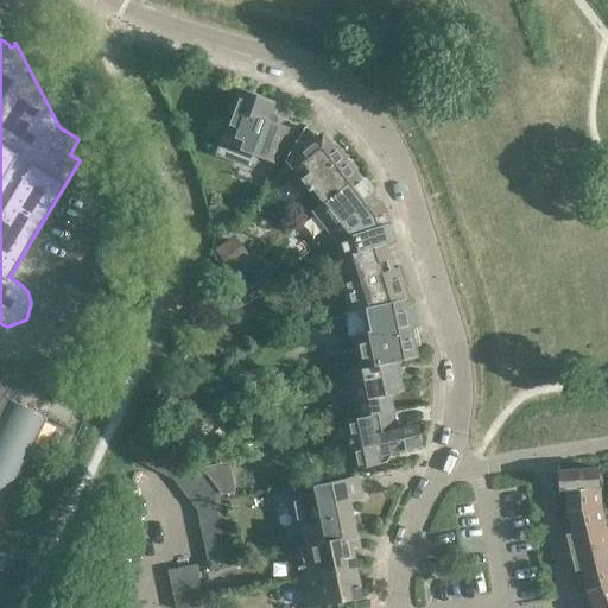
[(276,164),(289,132),(266,122),(270,115),(271,115),(274,106),(240,92),(223,134),(225,134),(216,153),(255,169),(259,158),(276,164)]
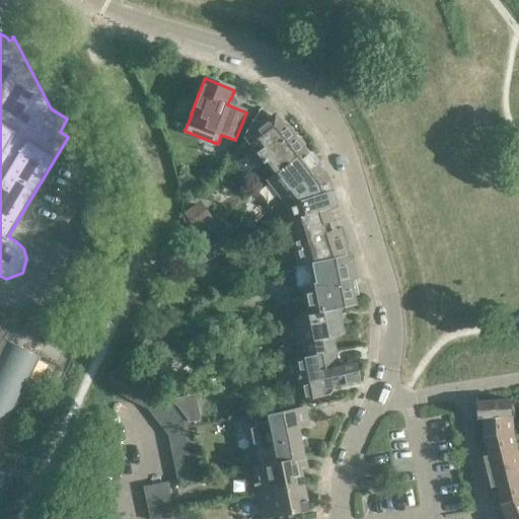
[(276,176),(308,153),(288,128),(283,129),(277,120),(263,113),(247,139),(256,151),(250,155),(261,169),(268,164),(276,176)]
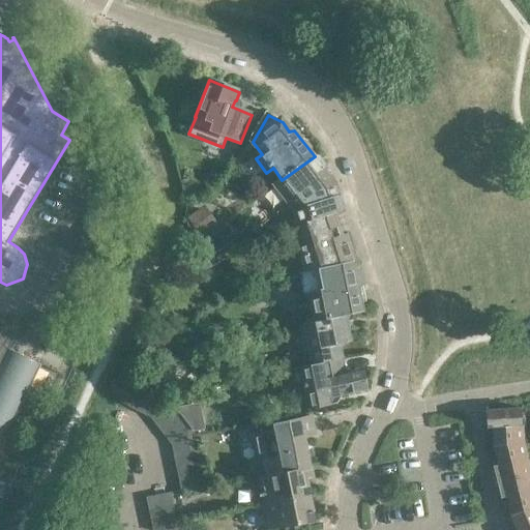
[(315,156),(282,180),(275,185),(296,212),(298,219),(281,225),(283,231),(335,215),(341,214),(336,199),(339,198),(334,181),(315,156)]
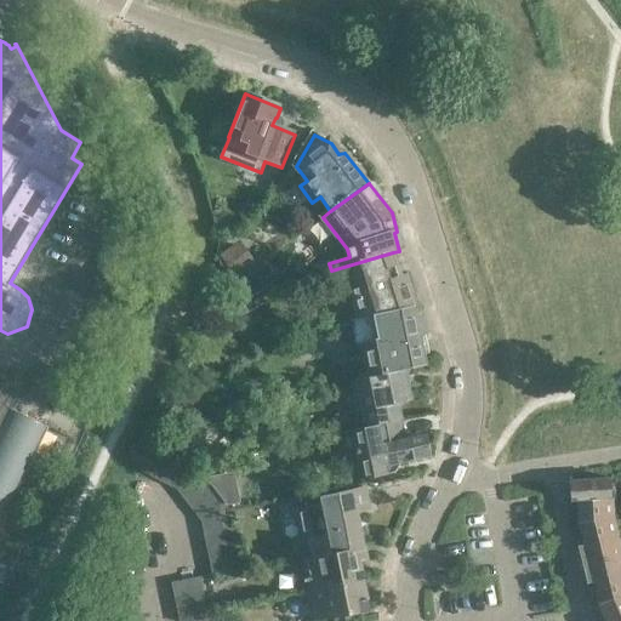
[(240,240),(220,255),(235,277),(256,262),(240,240)]
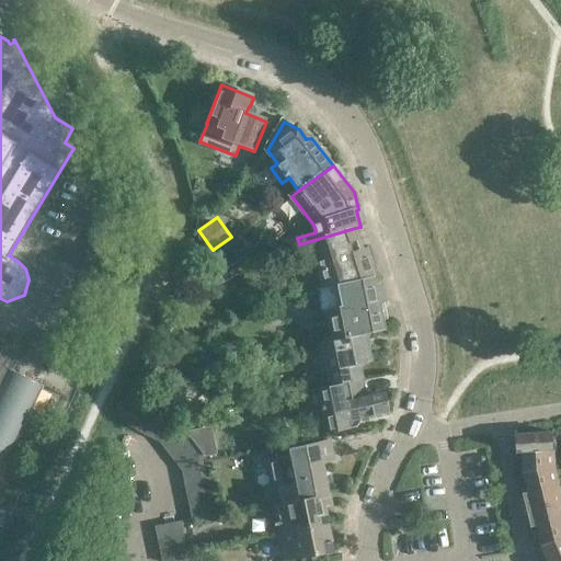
[(299,244),(305,260),(315,256),(320,275),(329,273),(332,285),(317,288),(317,290),(323,289),(375,278),(377,277),(369,249),(362,251),(355,228),(299,244)]
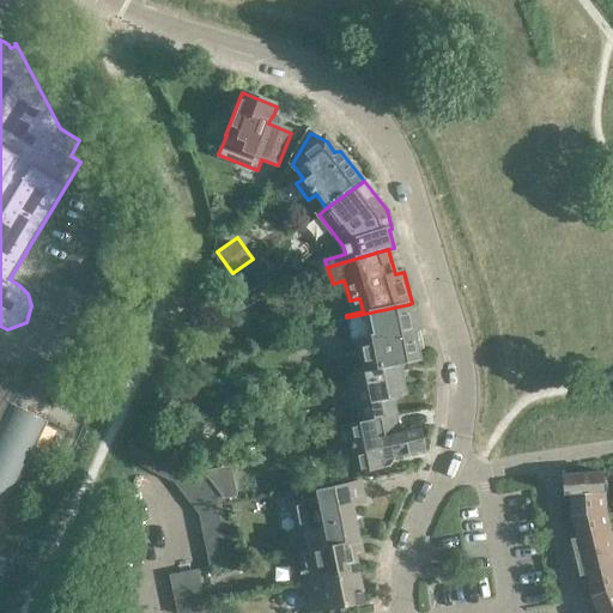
[(410,304),(353,316),(364,374),(401,366),(422,362),(410,304)]
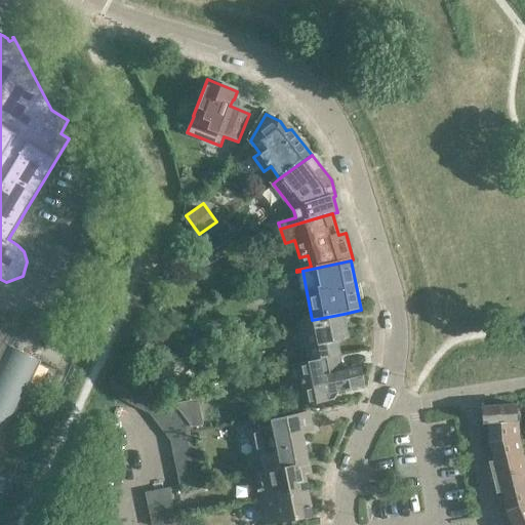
[(344,314),(312,320),(297,323),(303,350),(306,349),(309,363),(340,357),(340,356),(341,356),(338,341),(349,339),(344,314)]
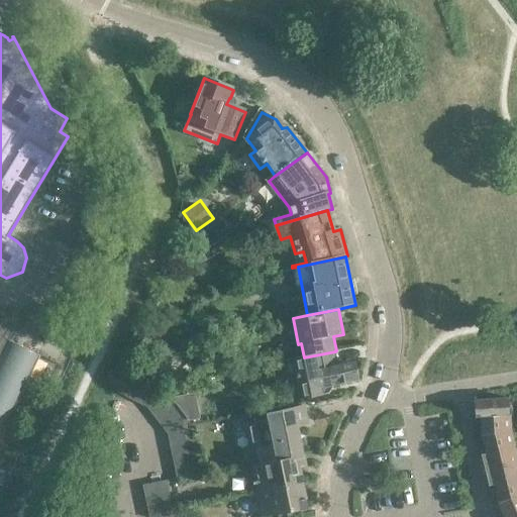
[(9,327),(0,321),(0,425),(25,376),(34,357),(36,353),(8,340),(3,337),(9,327)]
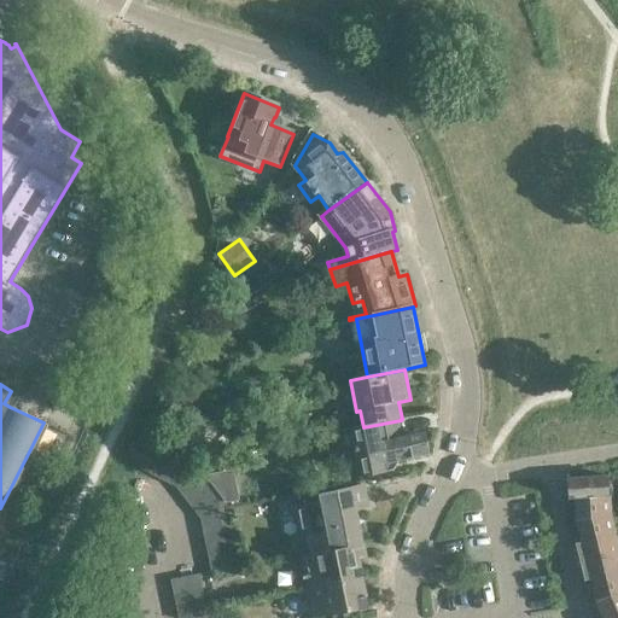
[(401,420),(363,427),(350,430),(360,479),(391,473),(390,464),(430,456),(425,433),(404,438),(401,420)]
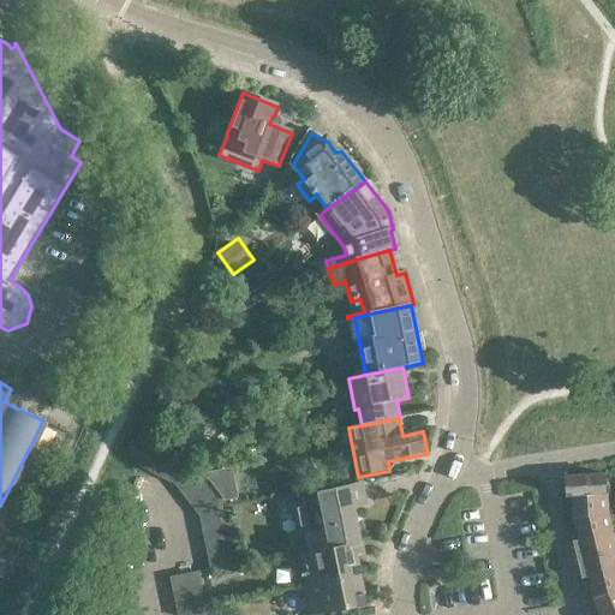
[(139,466),(151,472),(163,447),(151,441),(139,466)]
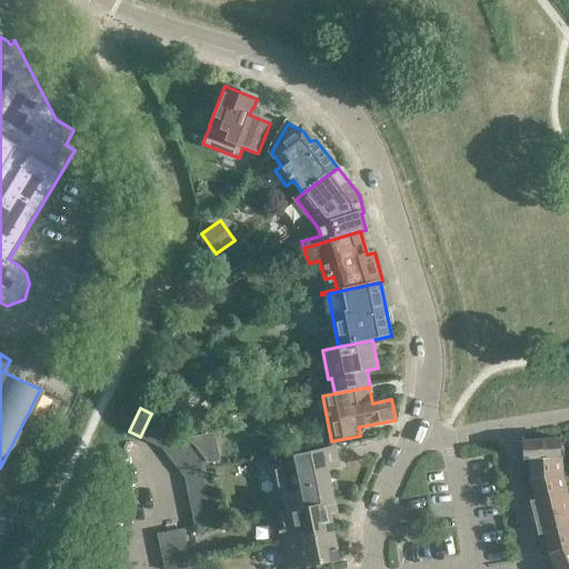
[(140,437),(151,442),(163,419),(151,413),(140,437)]
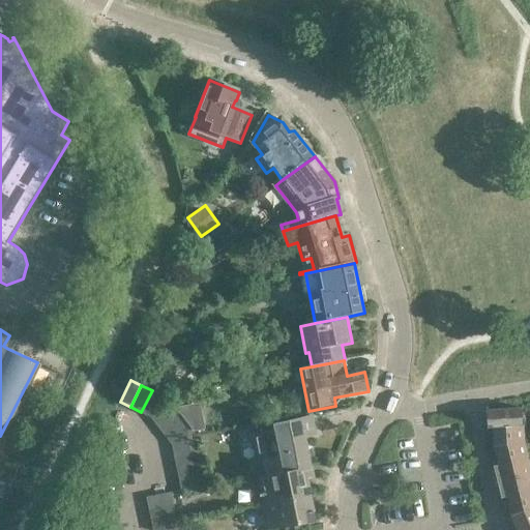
[(169,399),(152,390),(141,412),(150,416),(151,417),(169,399)]
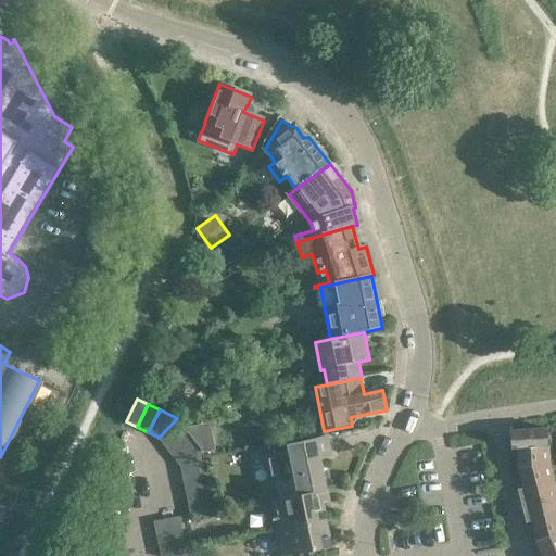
[(159,438),(166,449),(187,432),(177,418),(159,438)]
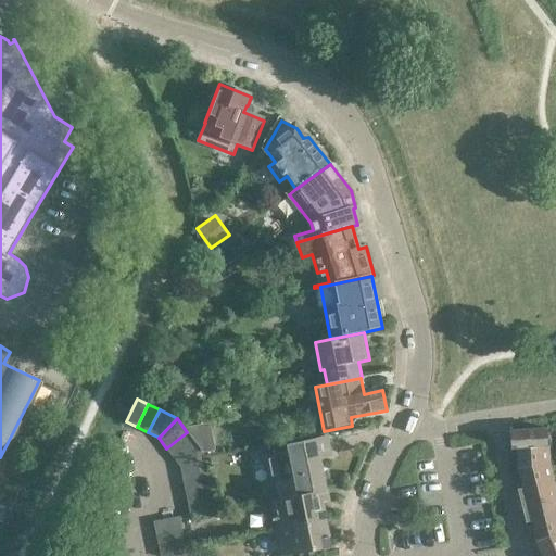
[(207,422),(186,429),(203,452),(213,450),(207,422)]
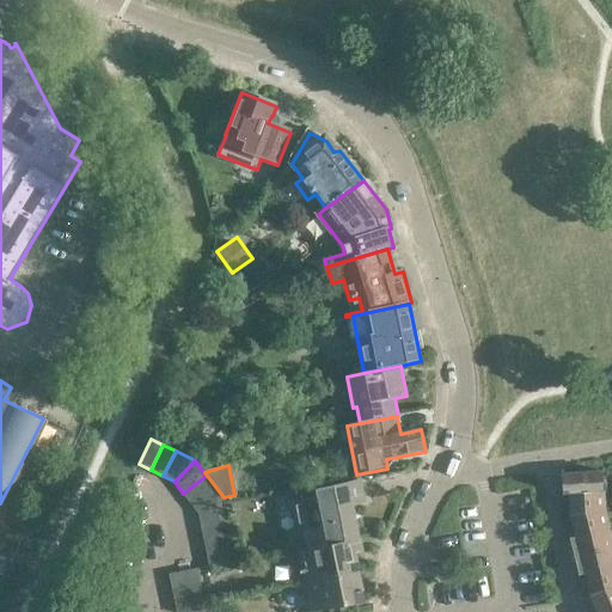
[(604,510),(603,471),(561,473),(562,487),(569,487),(570,513),(604,510)]
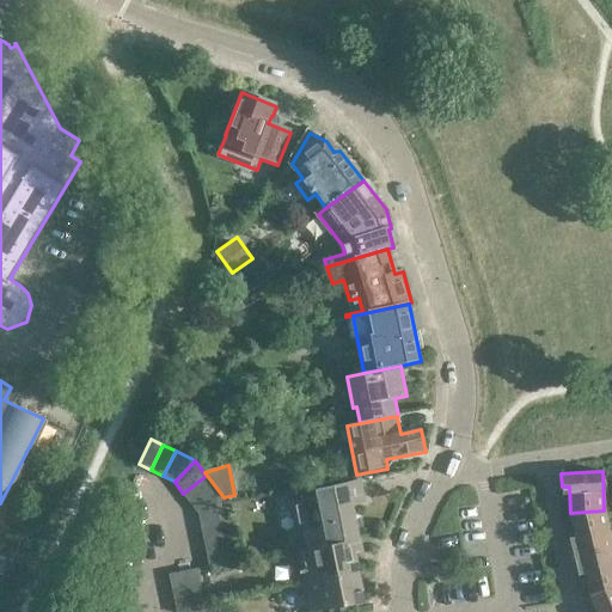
[(214,485),(206,476),(183,494),(190,503),(214,485)]
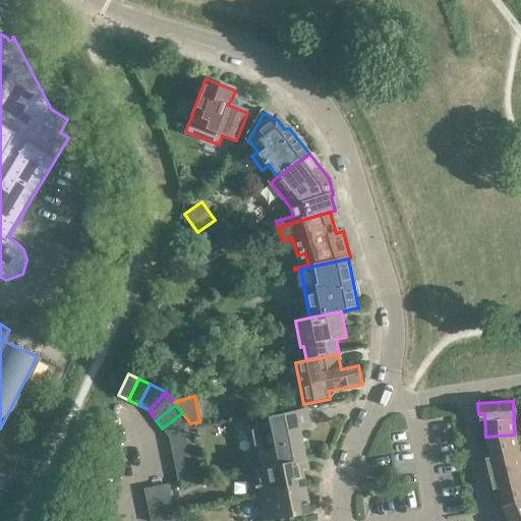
[(265,469),(299,462),(299,461),(304,460),(299,429),(309,427),(306,412),(269,419),(270,425),(249,429),(253,452),(262,450),(265,469)]
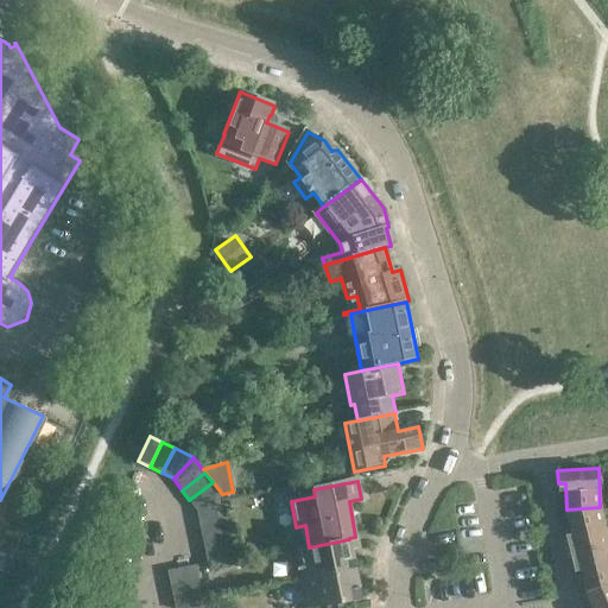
[(225,498),(213,482),(189,500),(198,512),(225,501),(225,498)]
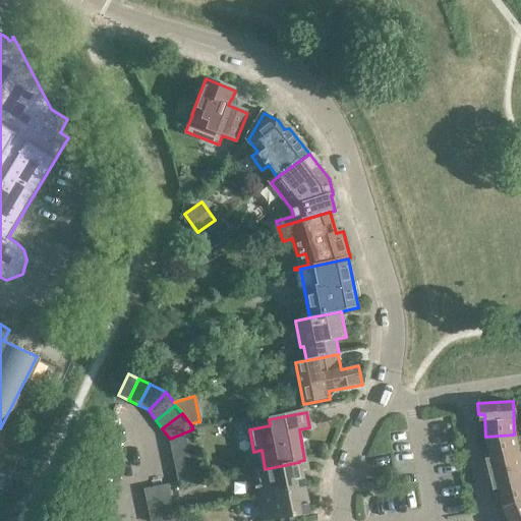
[(170,439),(172,450),(195,445),(192,429),(170,439)]
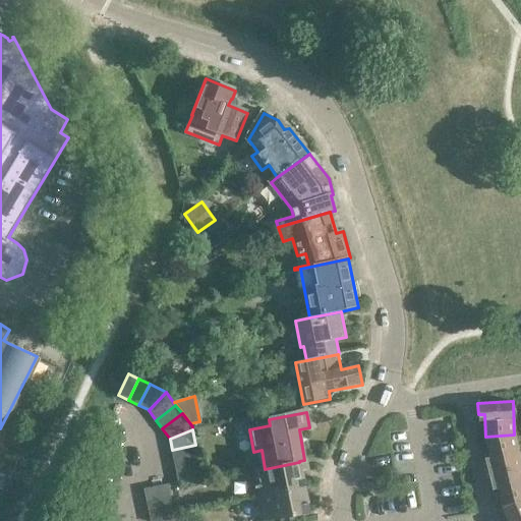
[(520,461),(514,435),(485,437),(491,464),(486,466),(488,474),(520,466),(520,461)]
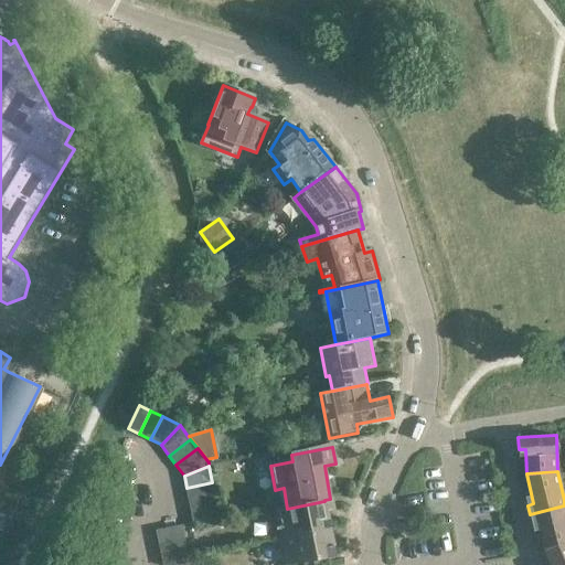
[(214,494),(212,482),(187,488),(189,500),(214,494)]
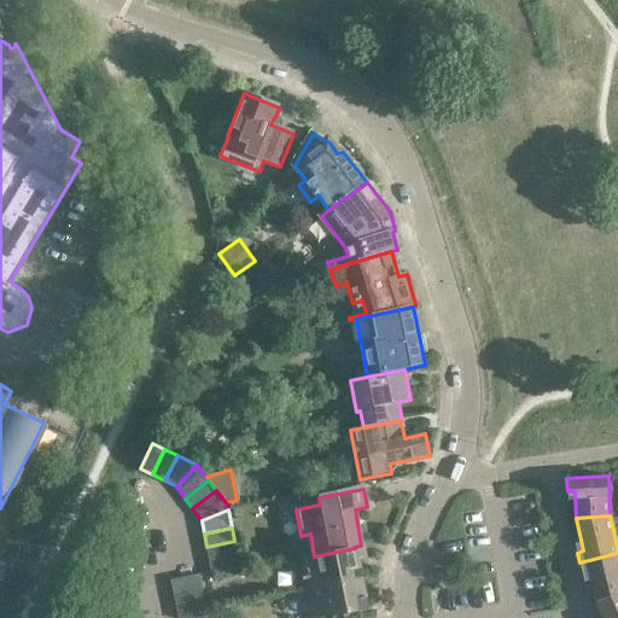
[(207,547),(209,560),(237,554),(234,541),(207,547)]
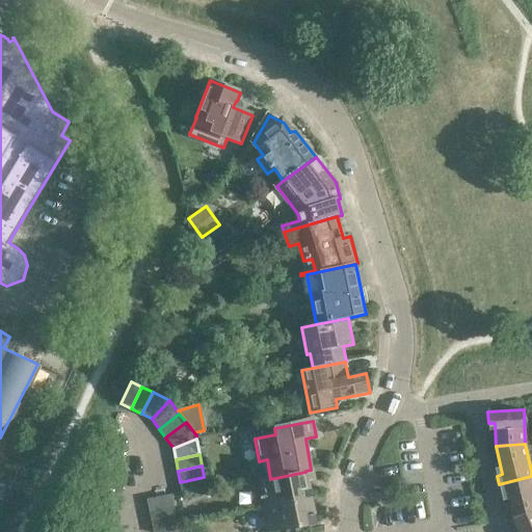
[(306,472),(270,479),(259,481),(262,497),(260,497),(261,500),(263,499),(264,506),(311,498),(306,472)]
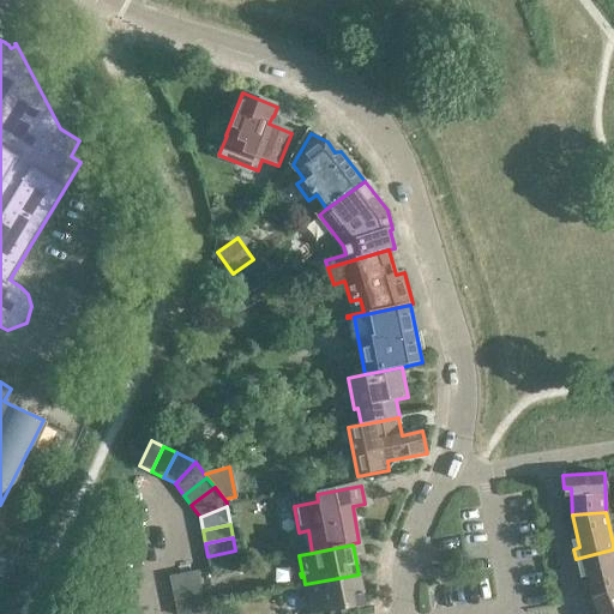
[(613,549),(576,559),(578,571),(585,569),(593,600),(613,590),(613,549)]
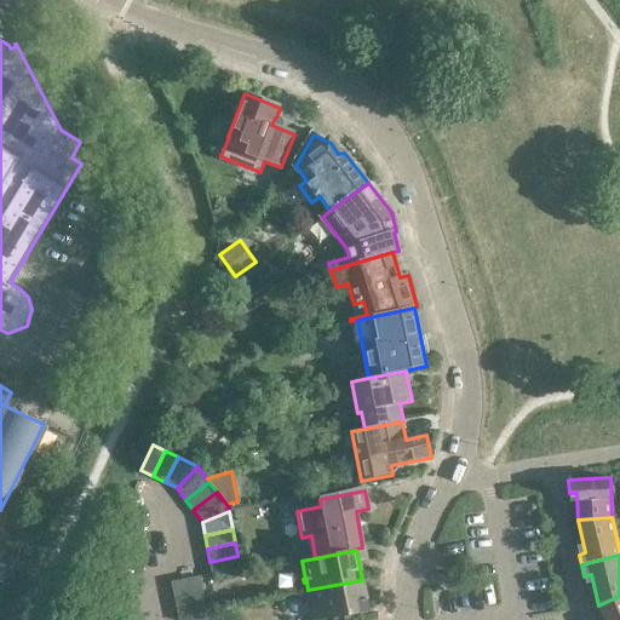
[(241,569),(237,556),(210,562),(212,574),(241,569)]
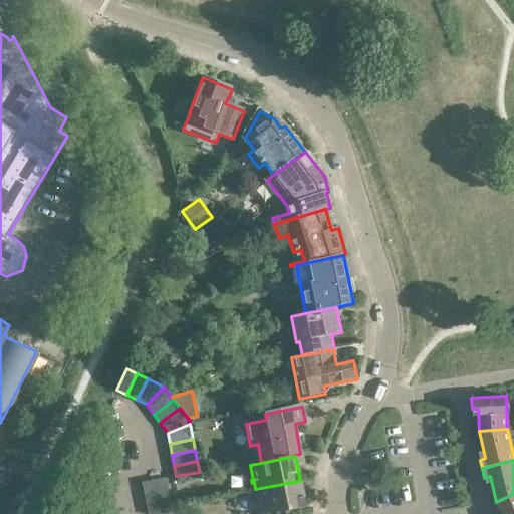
[(142,483),(144,494),(170,489),(167,478),(142,483)]
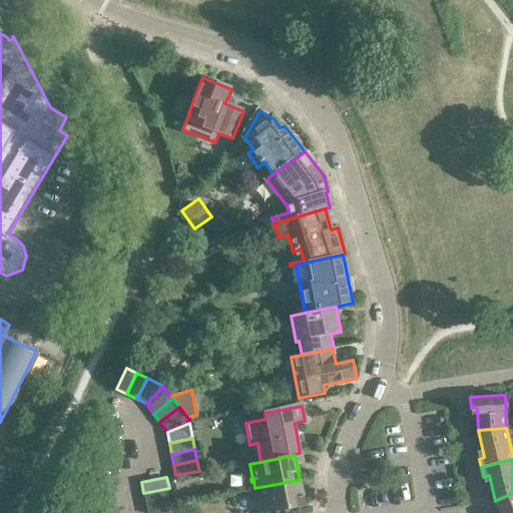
[(300,480),(254,488),(260,512),(262,512),(305,505),(300,480)]
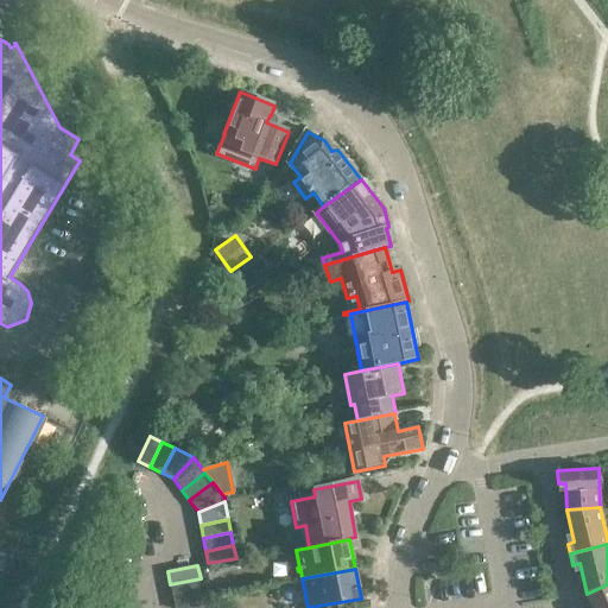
[(201,578),(170,584),(173,599),(203,593),(201,578)]
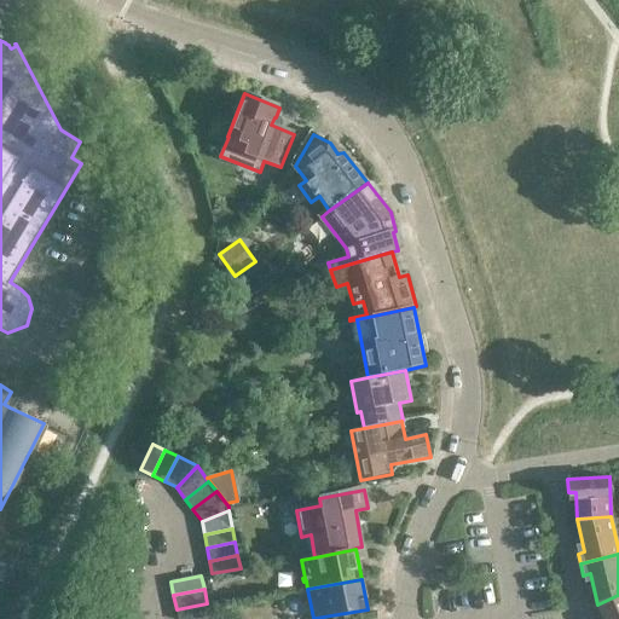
[(618,618),(618,595),(597,605),(603,618),(618,618)]
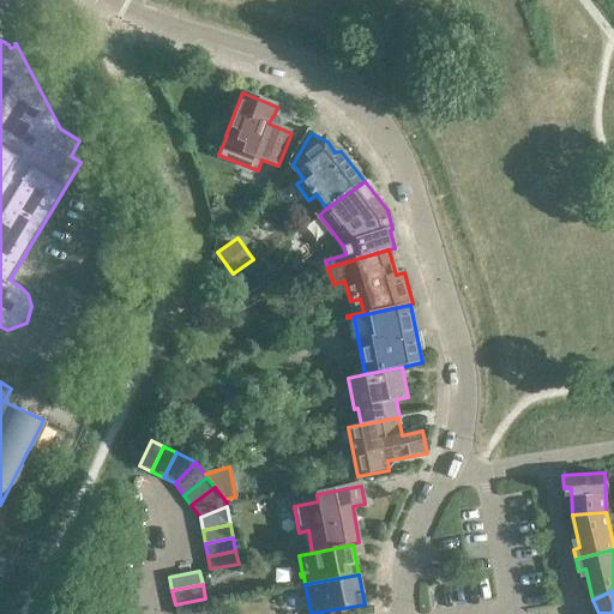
[(176,613),(191,613),(208,611),(205,599),(175,605),(176,613)]
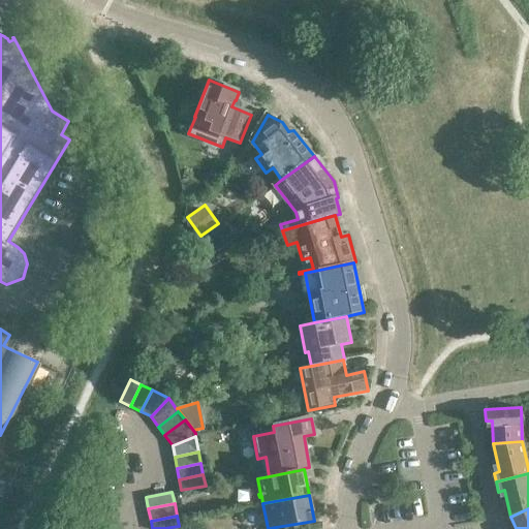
All buildings are outlined.
